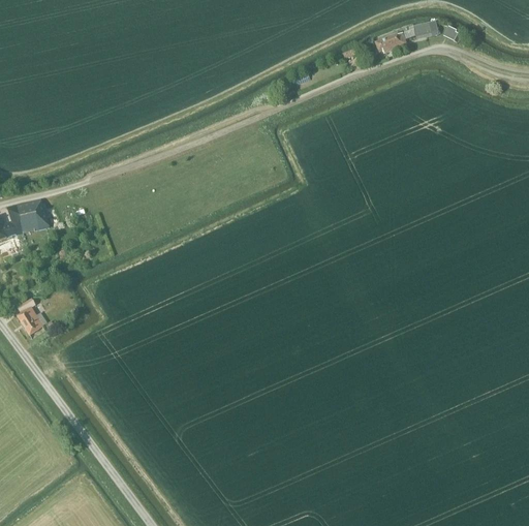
[(432,35),(439,33),(436,20),(413,25),(411,26),(412,31),(414,30),(415,34),(431,31),(432,35)]
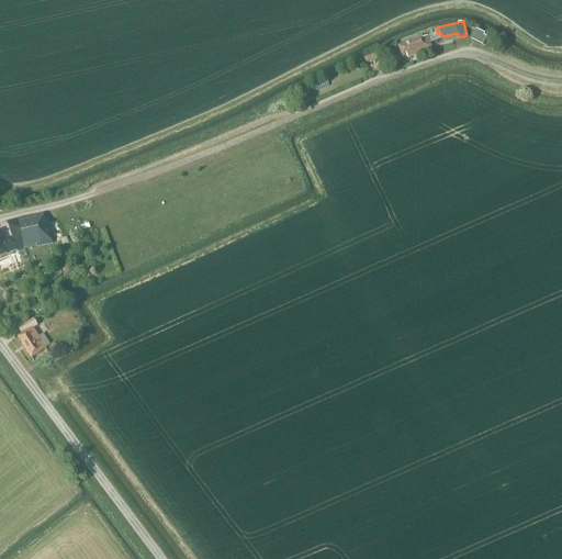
[(480,31),(475,40),(485,44),(490,36),(480,31)]
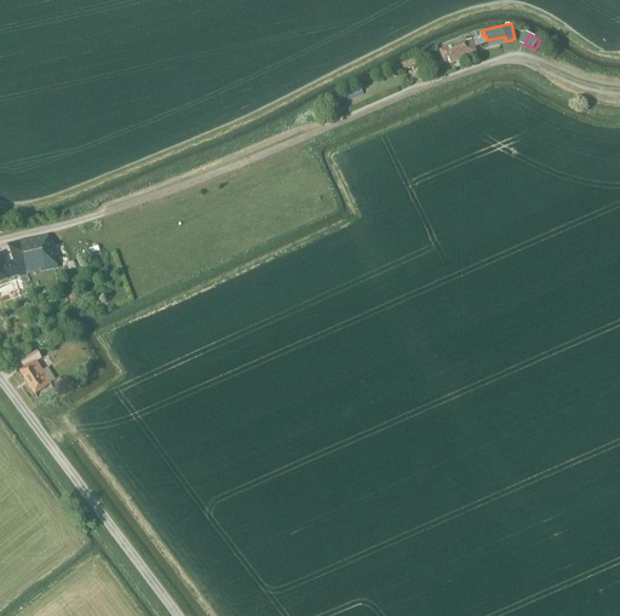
[(449,61),(468,53),(476,50),(471,36),(466,39),(466,38),(440,49),(443,59),(448,57),(449,61)]
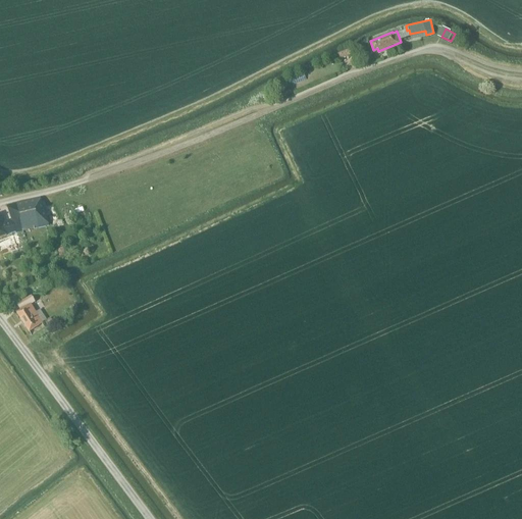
[(0,246),(15,241),(20,240),(17,230),(49,223),(40,196),(6,204),(11,217),(2,220),(0,215),(0,235),(6,232),(11,230),(12,232),(0,237),(0,246)]
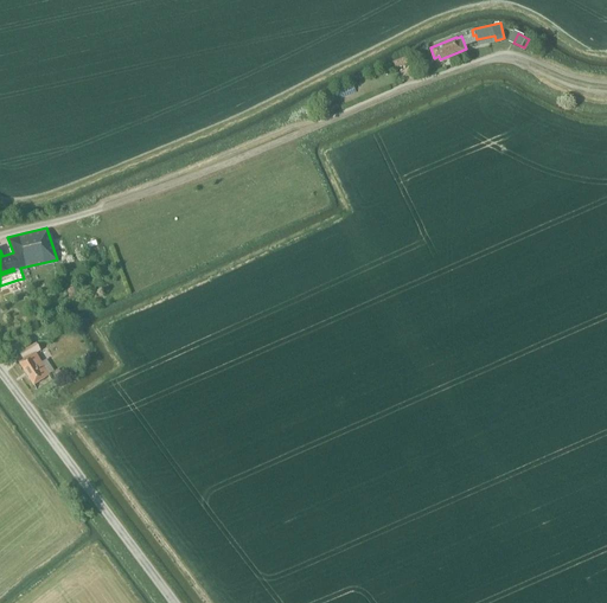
[(36,340),(19,351),(23,358),(19,360),(33,383),(49,372),(36,351),(38,350),(40,348),(36,340)]
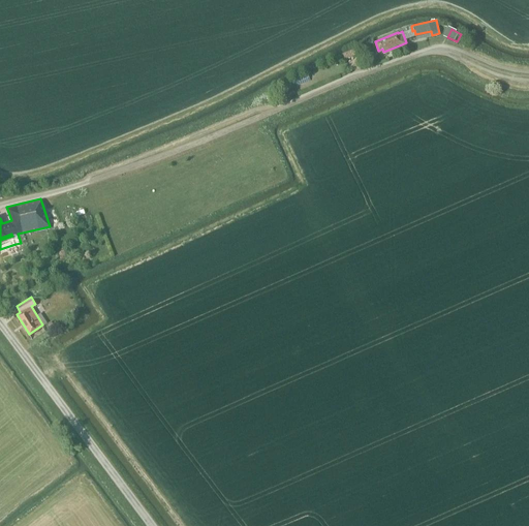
[(71,317),(80,311),(75,305),(67,310),(71,317)]
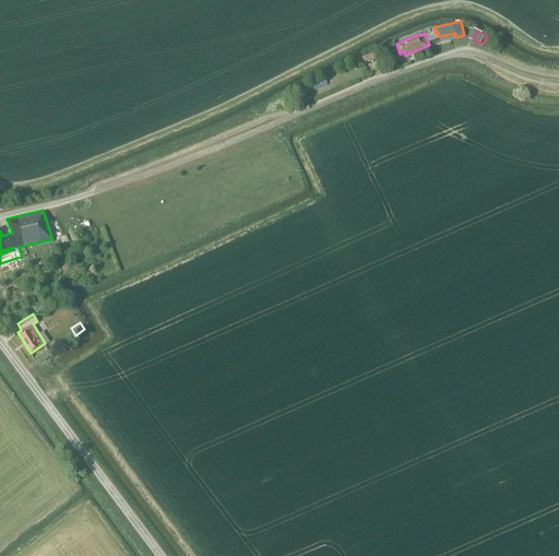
All buildings are outlined.
